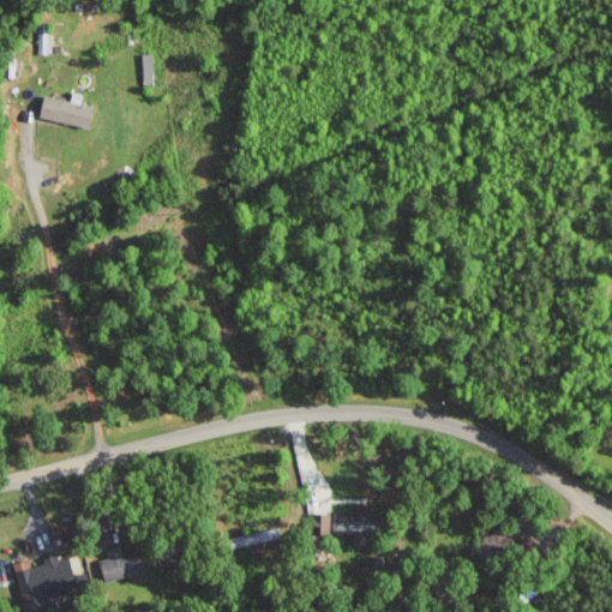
[(37,54),(49,54),(51,25),(37,25),(37,54)]
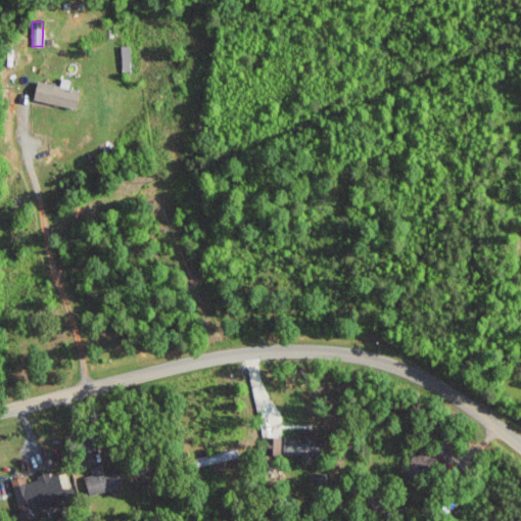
[(122,73),(131,73),(130,46),(121,47),(122,73)]
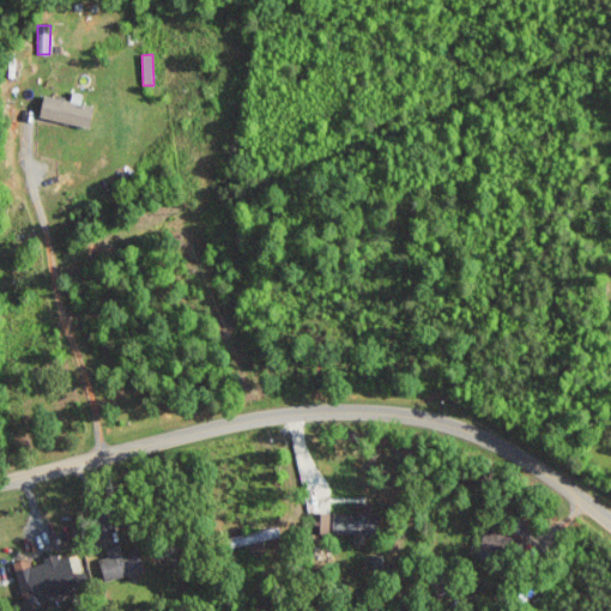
[(95,108),(44,97),(40,118),(90,129),(95,108)]
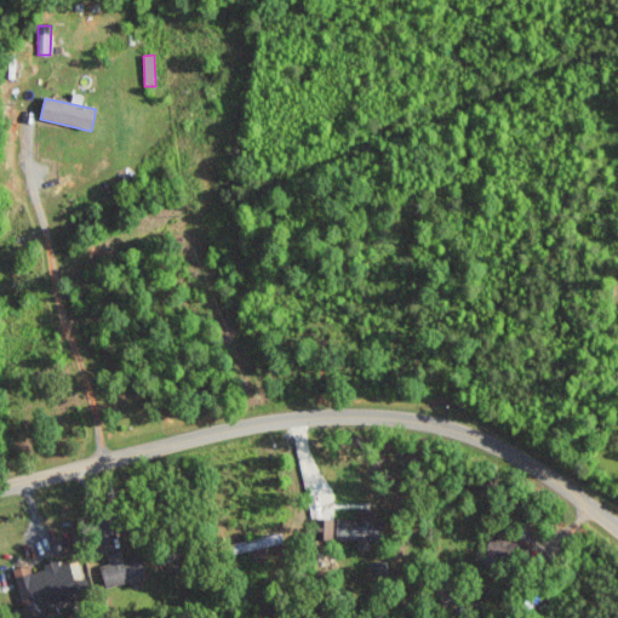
[(360,520),(335,520),(336,542),(355,542),(355,553),(383,553),(382,510),(360,510),(360,520)]
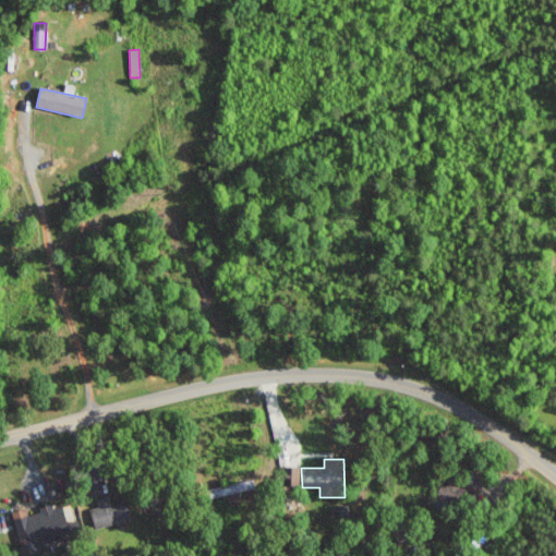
[(214,497),(233,494),(233,493),(254,488),(253,483),(213,490),(214,497)]
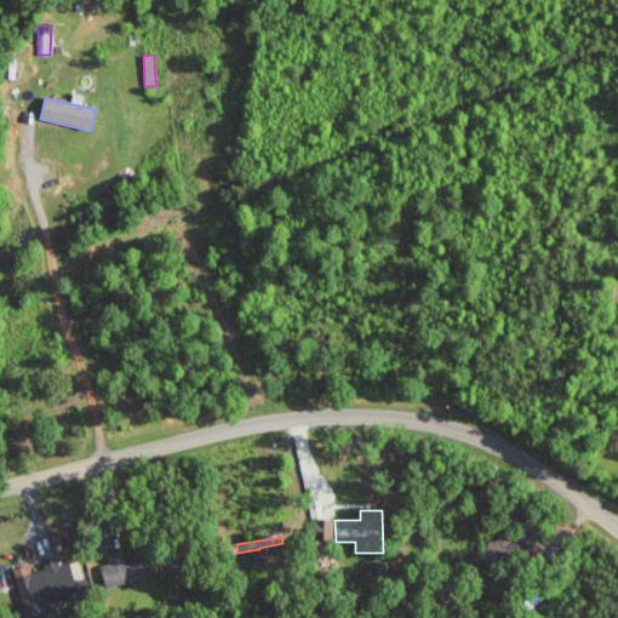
[(99,567),(106,590),(146,579),(139,556),(124,560),(121,553),(107,556),(109,565),(99,567)]
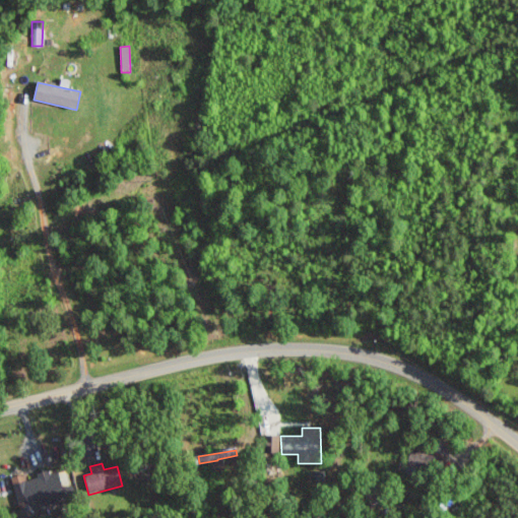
[(9,478),(20,517),(36,517),(34,511),(67,501),(59,472),(50,474),(49,469),(36,473),(37,477),(26,480),(24,474),(9,478)]
